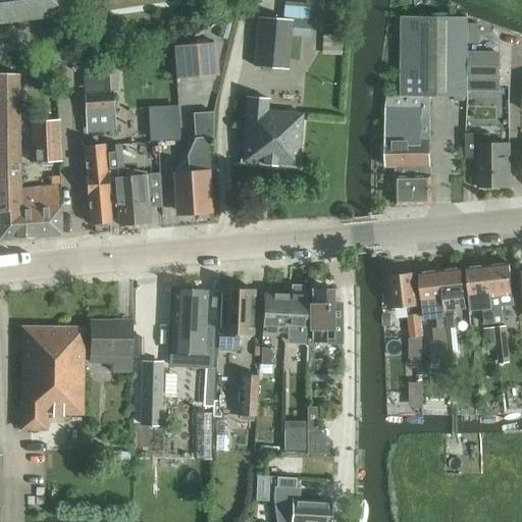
[(0,0),(0,23),(68,15),(66,0),(0,0)]
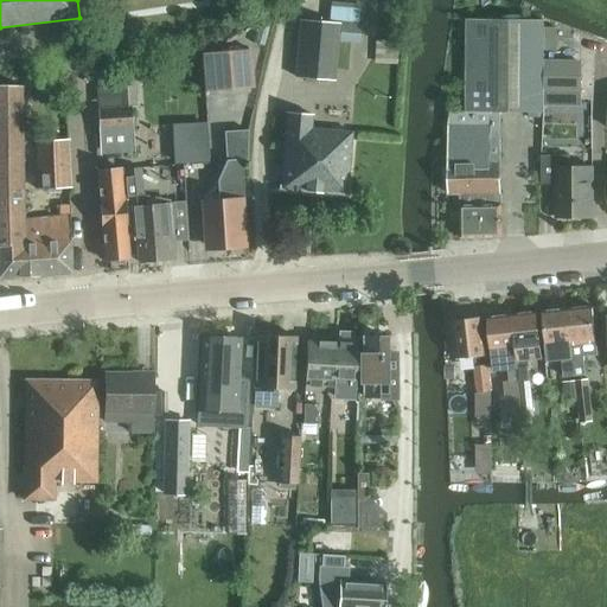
[(330,19),(340,20),(357,21),(358,4),(331,1),(330,19)]
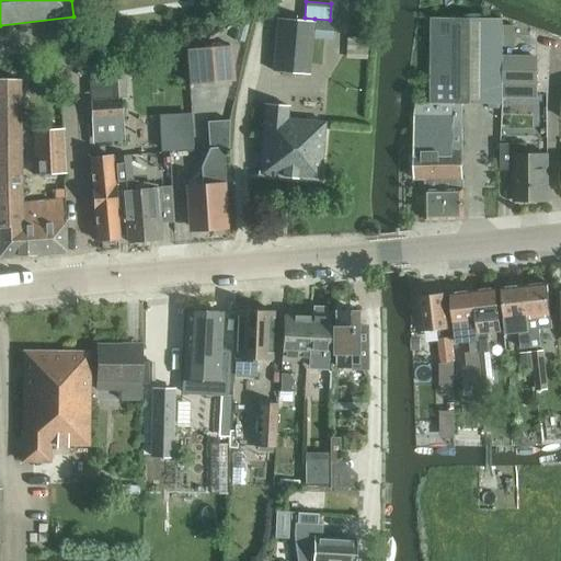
[(425,222),(462,221),(460,105),(502,105),(503,46),(503,24),(503,20),(432,18),(431,105),(415,105),(414,117),(413,181),(438,180),(437,191),(425,191),(425,222)]
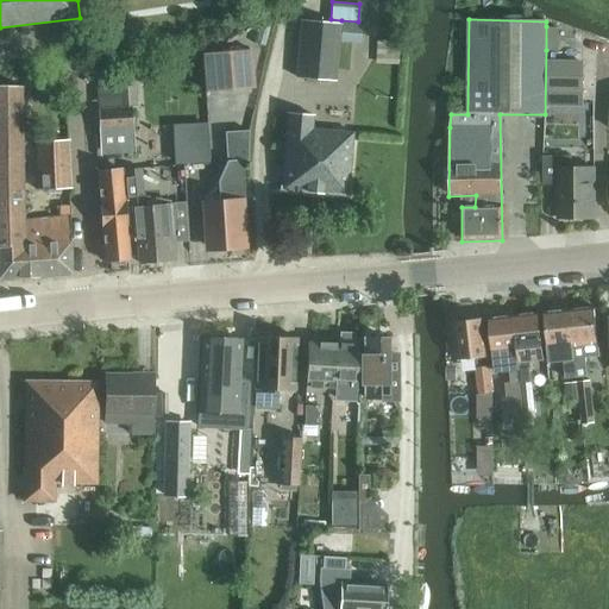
[(334,81),(339,24),(300,20),(295,77),(334,81)]
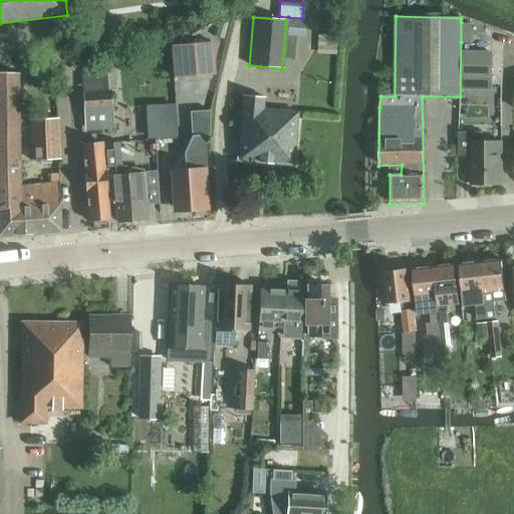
[(287,35),(303,36),(305,18),(302,18),(288,17),(287,35)]
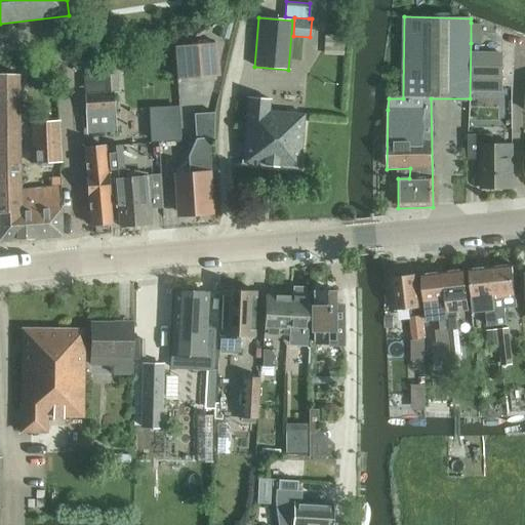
[(471,23),(471,43),(481,43),(481,23),(471,23)]
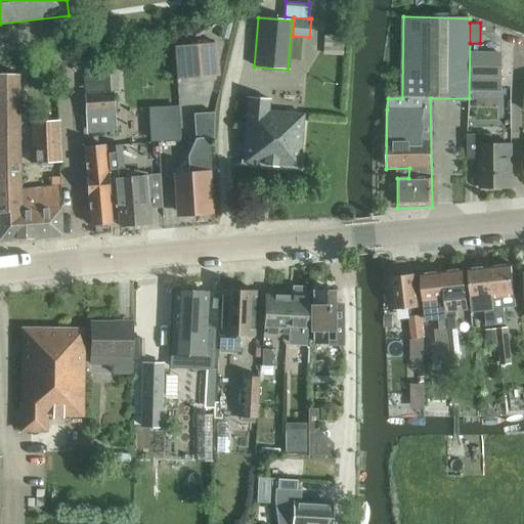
[(218,44),(177,47),(179,79),(220,76),(218,44)]
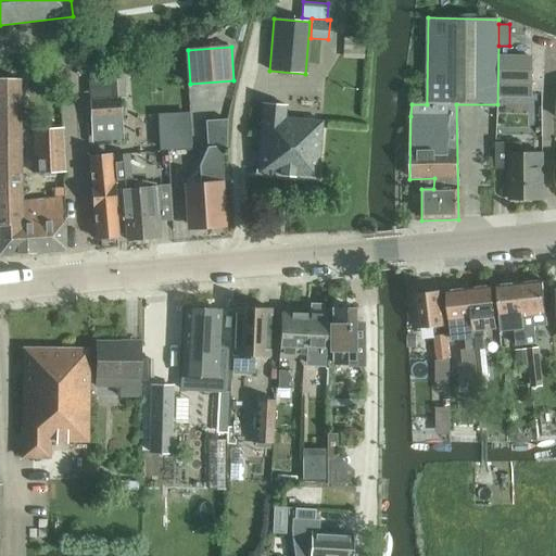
[(531,81),(532,55),(501,54),(500,80),(531,81)]
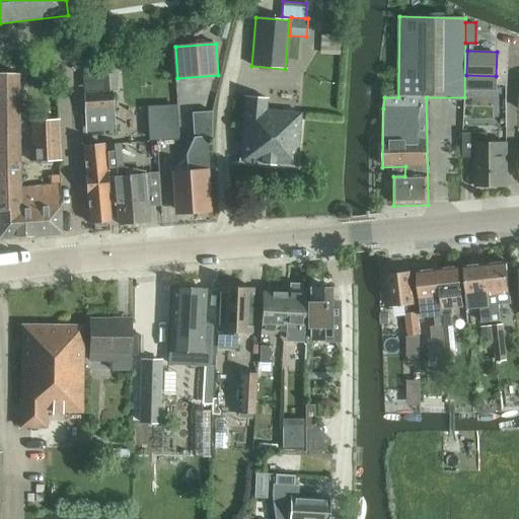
[(17,73),(0,73),(0,239),(60,234),(60,186),(20,188),(17,73)]
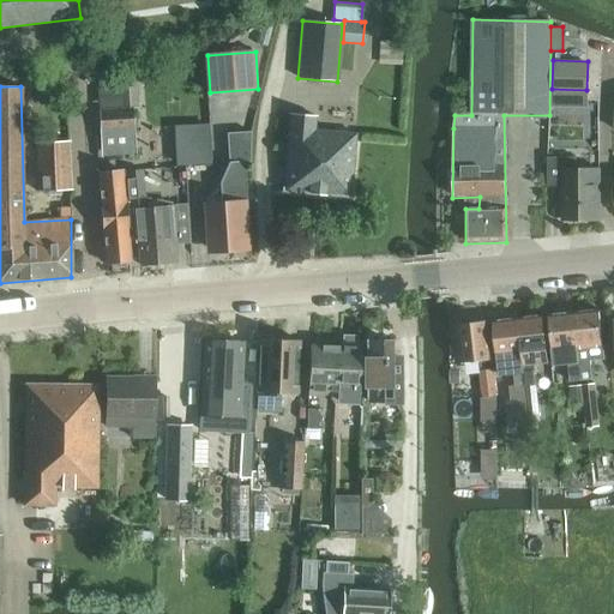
[(133,107),(132,88),(113,89),(114,108),(133,107)]
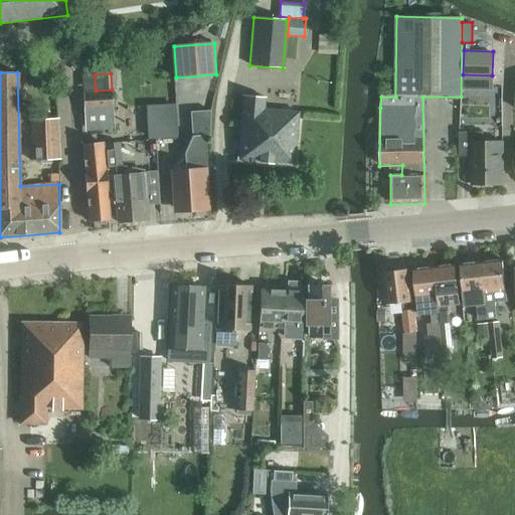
[(50,108),(52,83),(28,82),(26,107),(50,108)]
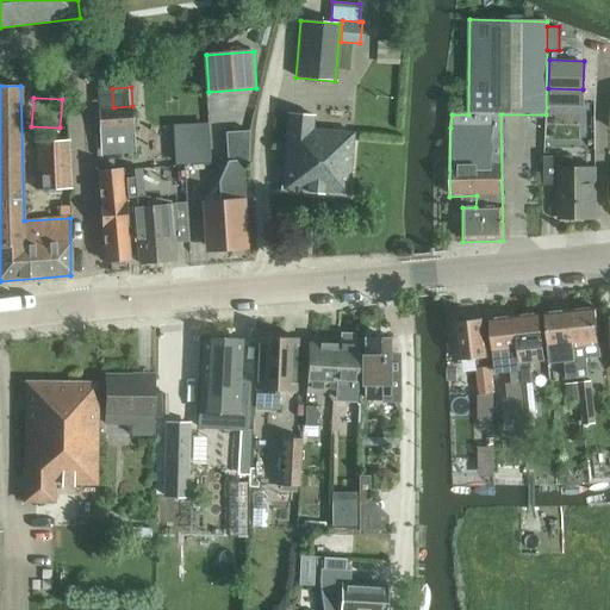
[(97,128),(98,154),(132,153),(130,107),(95,109),(97,128)]
